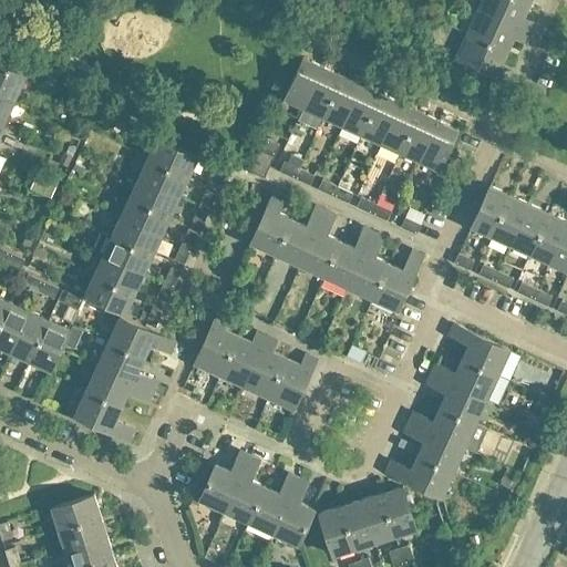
[(533,23),(517,16),(524,1),(521,0),(482,0),(477,9),(528,32),(533,23)]
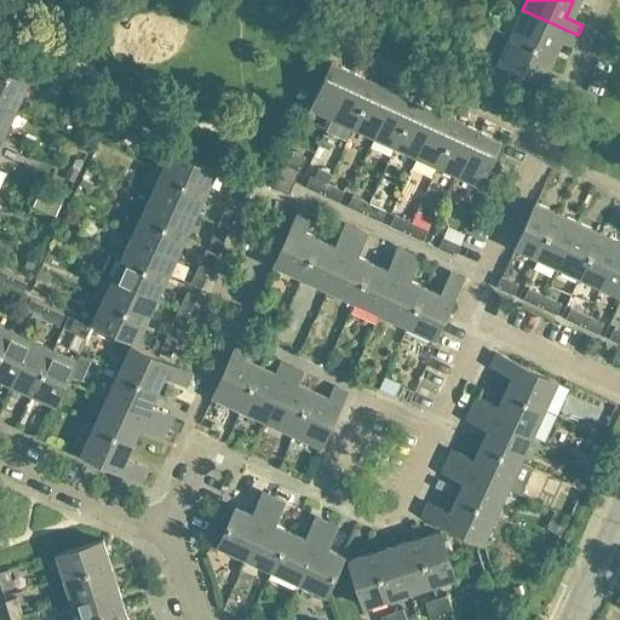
[(556,39),(573,46),(578,35),(522,10),(510,36),(549,55),(556,39)]
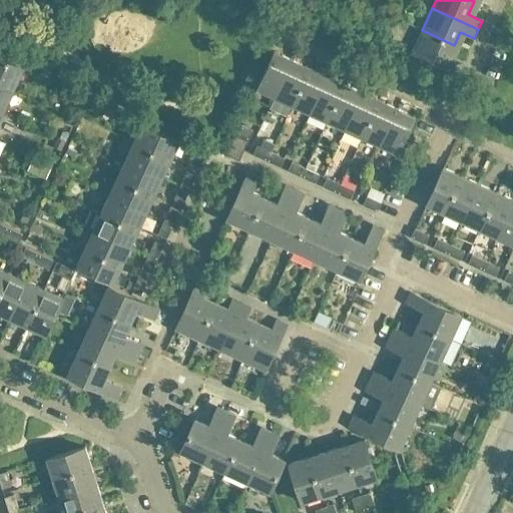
[(462,64),(448,58),(454,45),(422,30),(412,53),(458,74),(462,64)]
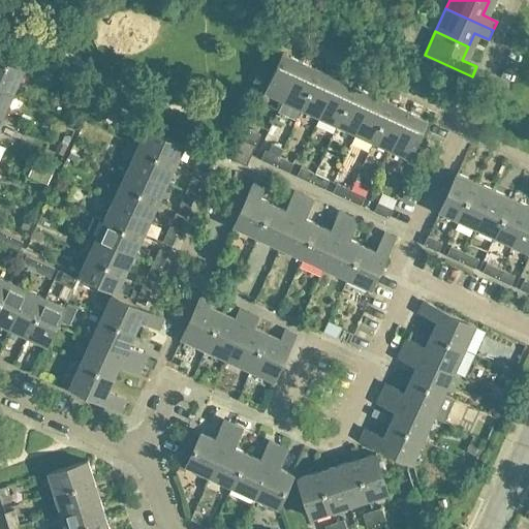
[(300,62),(281,54),(265,91),(282,99),(300,62)]
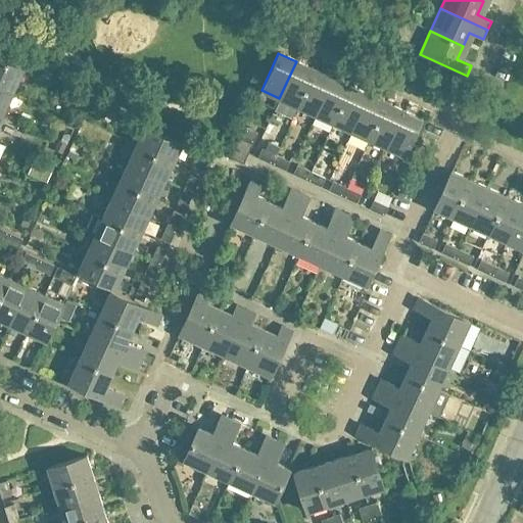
[(24,69),(0,58),(0,86),(12,93),(24,69)]
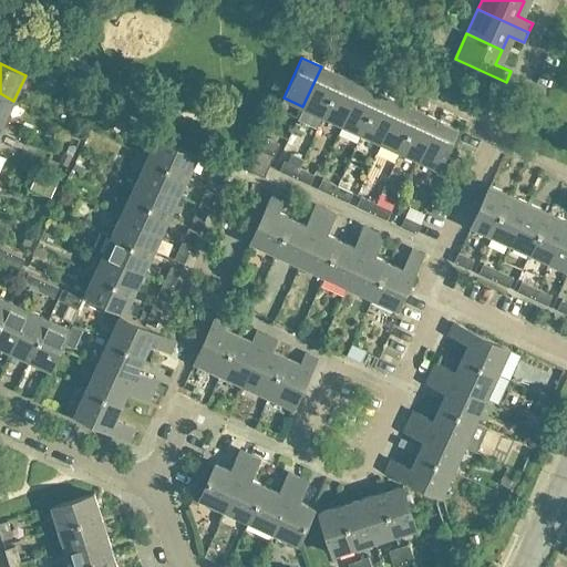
[(302,106),(322,115),(341,75),(321,66),(302,106)]
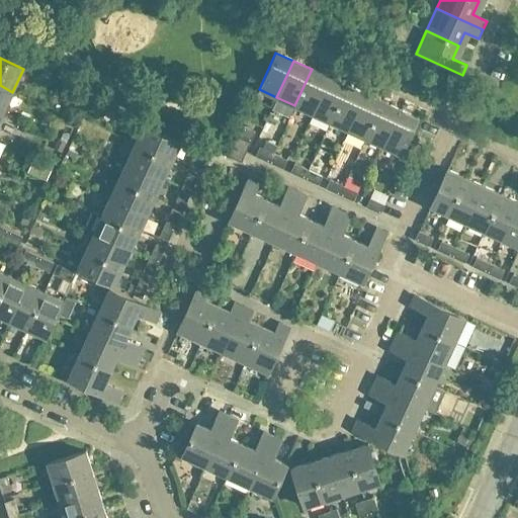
[(312,69),(294,105),(313,114),(330,77),(312,69)]
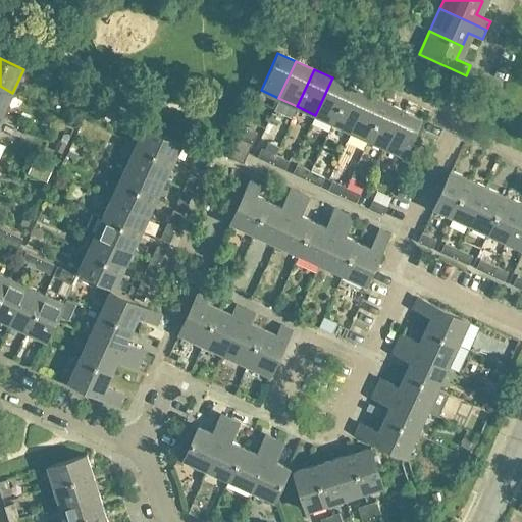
[(332,123),(350,86),(332,77),(315,115),(332,123)]
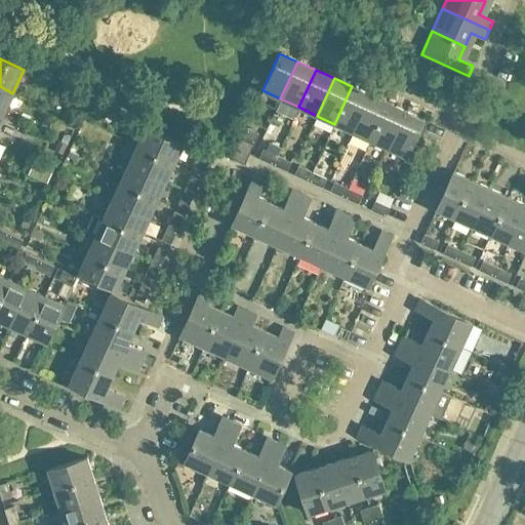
[(0,114),(2,116),(12,93),(0,86),(0,114)]
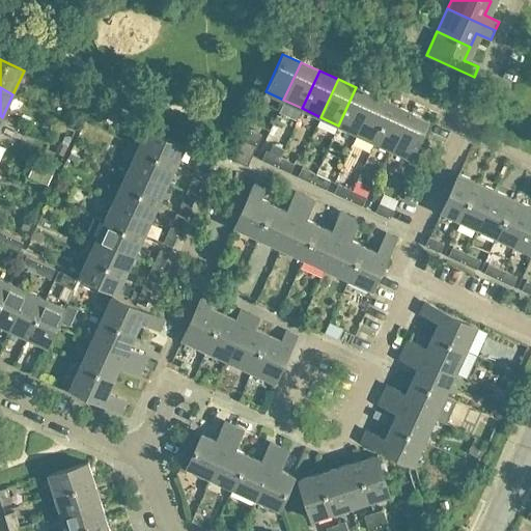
[(338,126),(357,134),(373,95),(356,87),(338,126)]
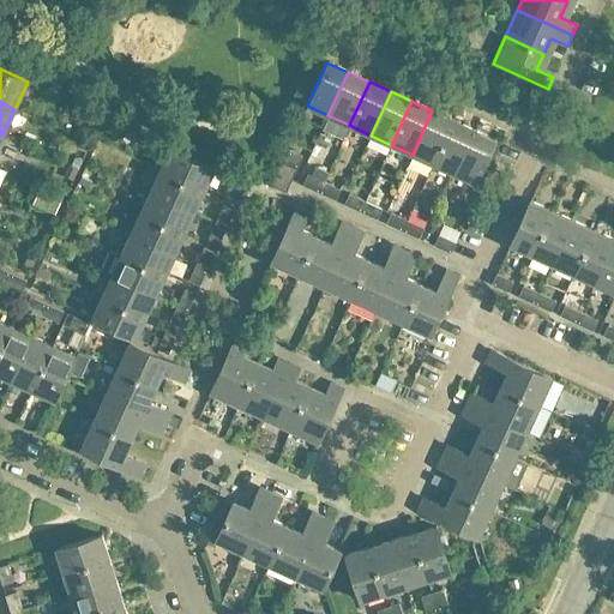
[(432,110),(413,155),(433,164),(453,120),(432,110)]
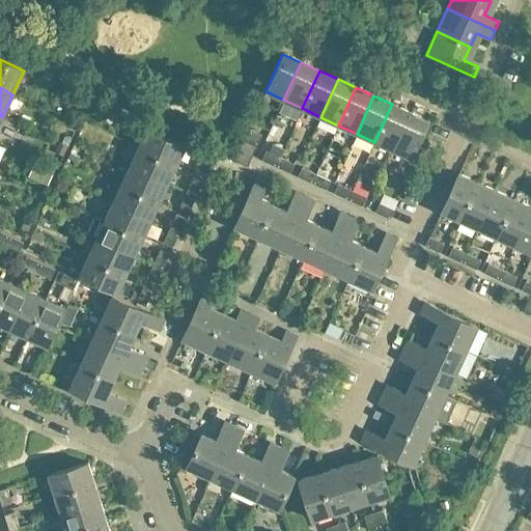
[(374,142),(392,149),(410,112),(392,104),(374,142)]
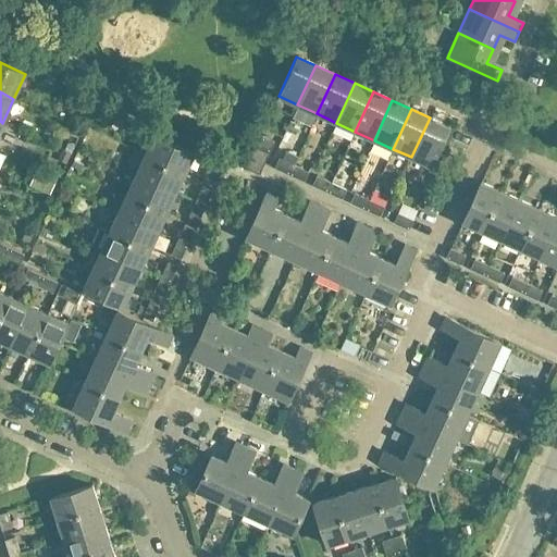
[(430,118),(411,157),(431,166),(449,126),(430,118)]
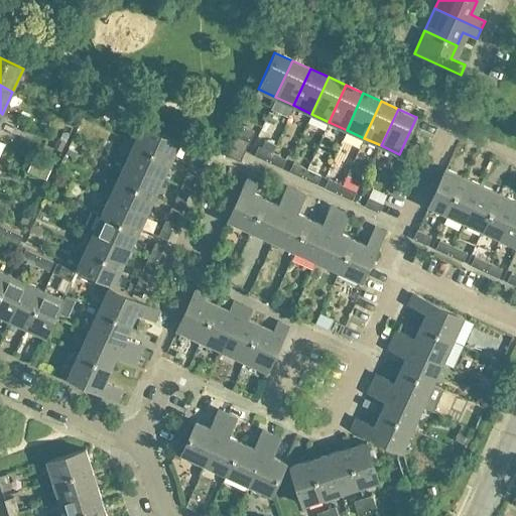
[(179,142),(143,125),(134,143),(170,160),(179,142)]
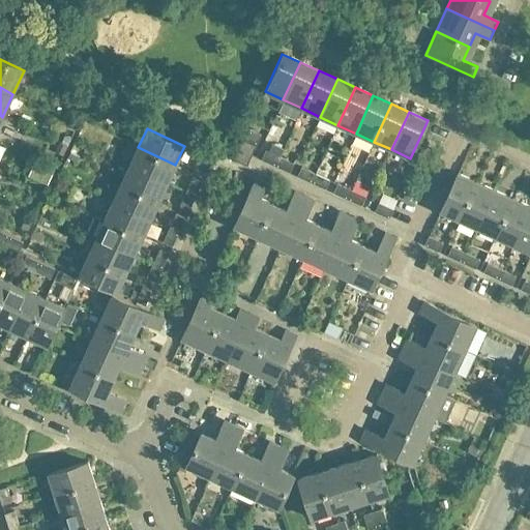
[(256,145),(261,135),(247,128),(243,139),(256,145)]
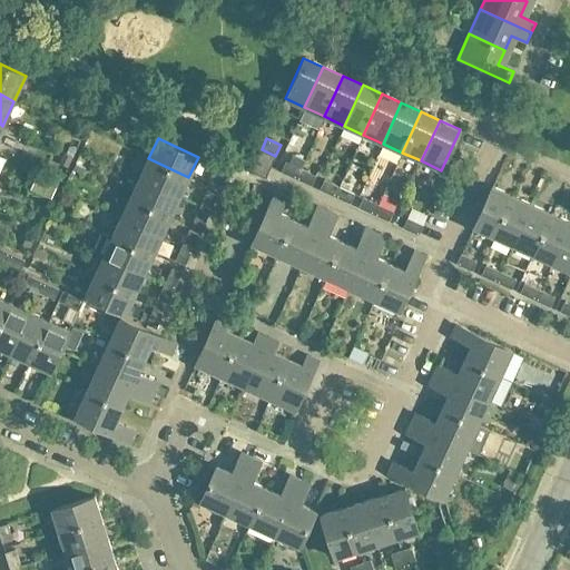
[(265,178),(275,156),(262,149),(251,172),(265,178)]
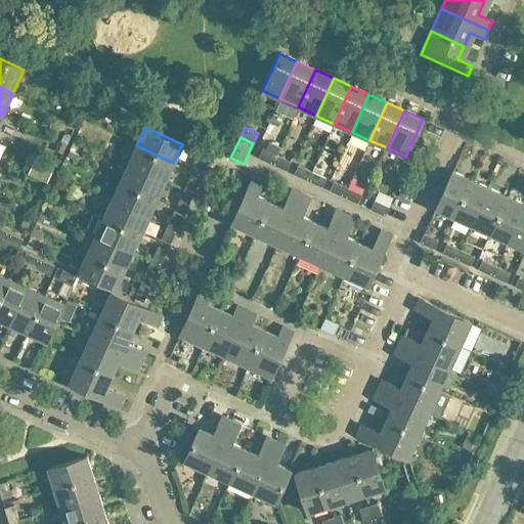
[(58,141),(53,150),(61,154),(66,145),(58,141)]
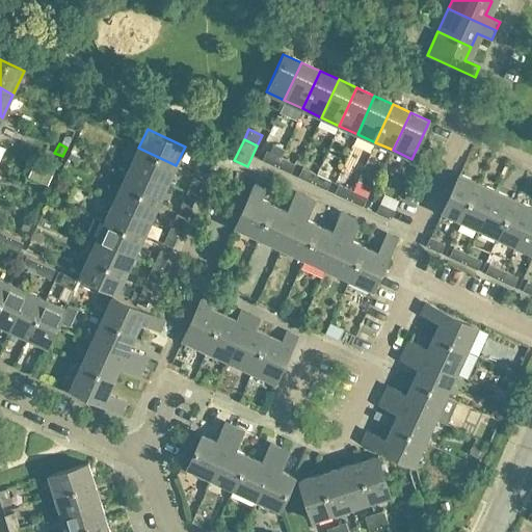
[(167,183),(176,165),(138,148),(130,166),(167,183)]
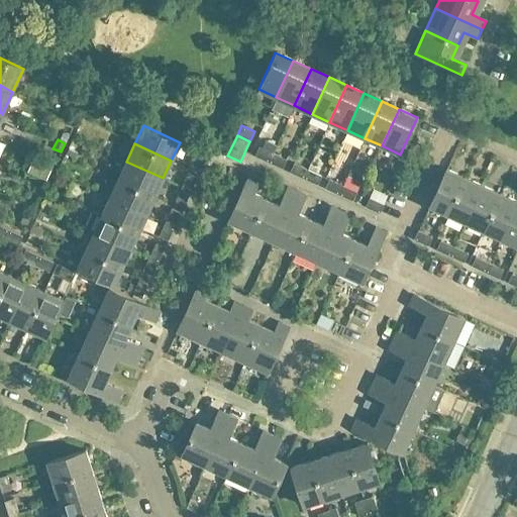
[(270,164),(274,154),(262,148),(257,158),(270,164)]
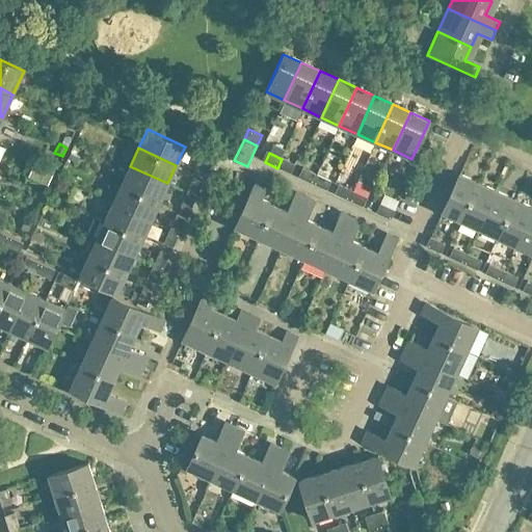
[(207,174),(213,159),(204,155),(197,169),(207,174)]
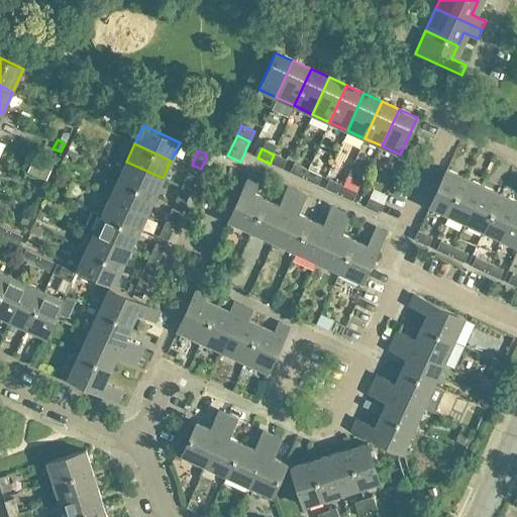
[(282,169),(286,160),(274,154),(270,164),(282,169)]
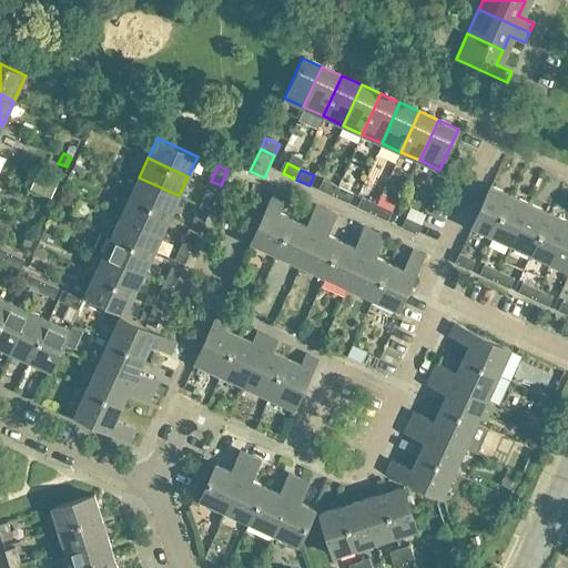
[(38,172),(30,188),(50,198),(58,182),(38,172)]
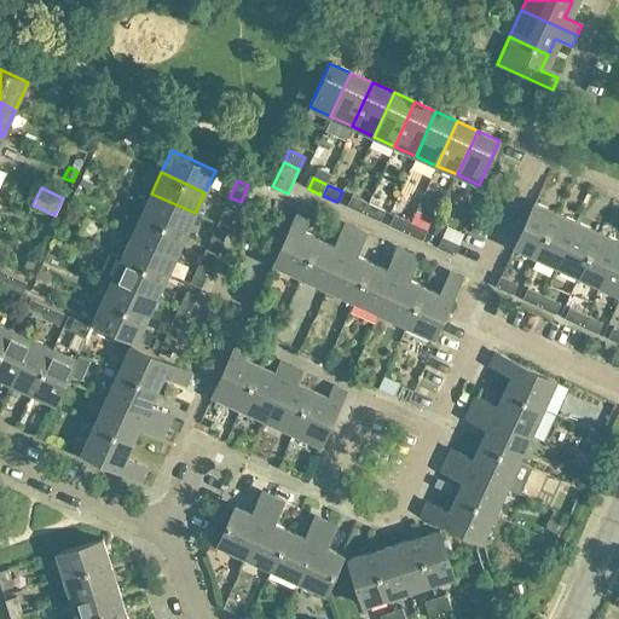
[(185,235),(195,213),(151,194),(142,214),(185,235)]
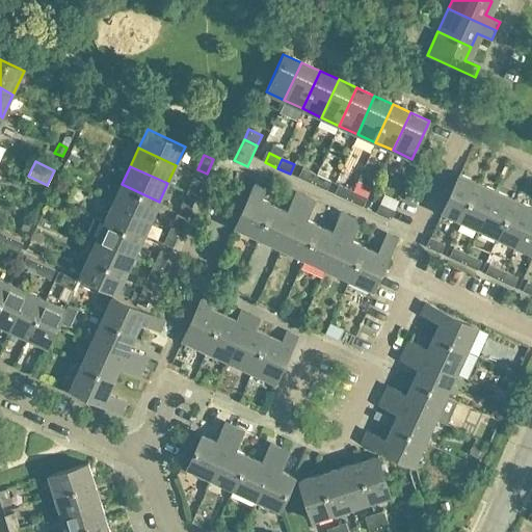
[(312,184),(316,175),(302,168),(298,178),(312,184)]
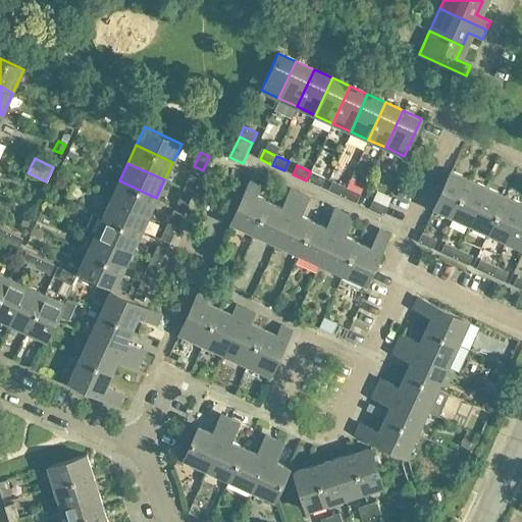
[(451,170),(433,208),(452,216),(469,178),(451,170)]
